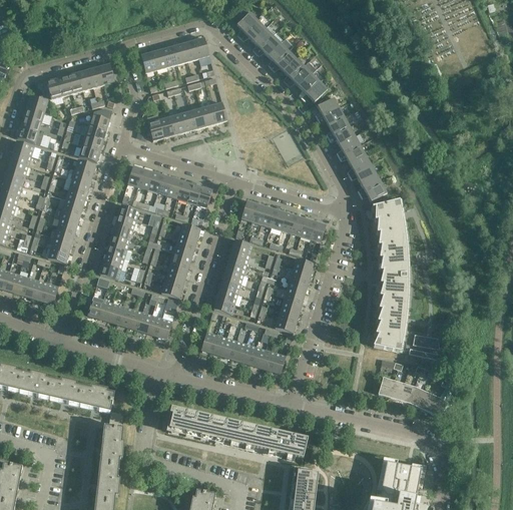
[(240,21),(236,25),(242,30),(237,33),(237,34),(240,37),(244,33),(258,19),(249,11),(243,6),(234,15),(240,21)]
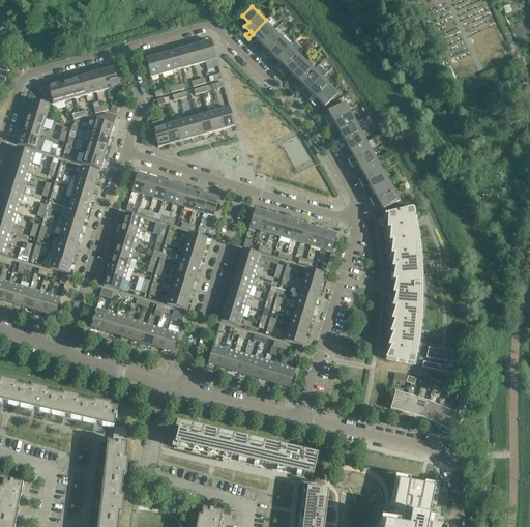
[(266,20),(253,34),(248,38),(252,41),(253,41),(256,36),(261,41),(274,28),(266,20)]
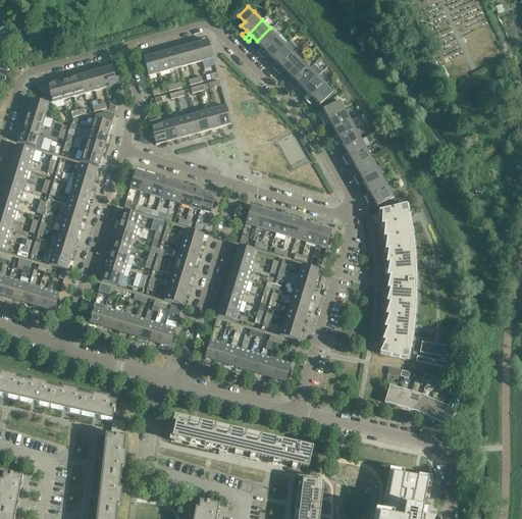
[(270,28),(257,41),(262,46),(257,50),(260,53),(265,49),(278,36),(270,28)]
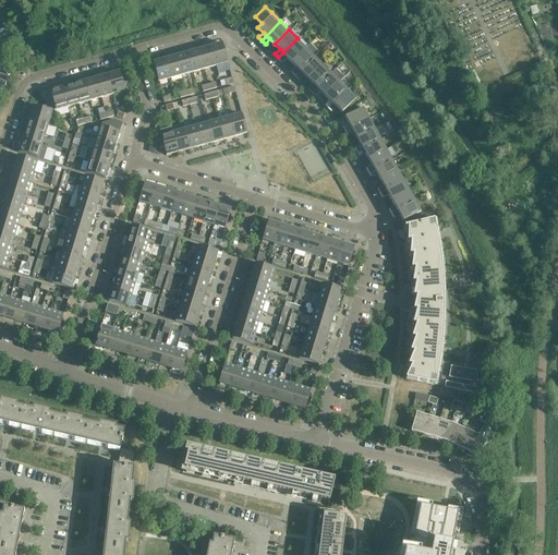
[(298,38),(283,52),(278,57),(282,60),(286,55),(291,60),(305,46),(298,38)]
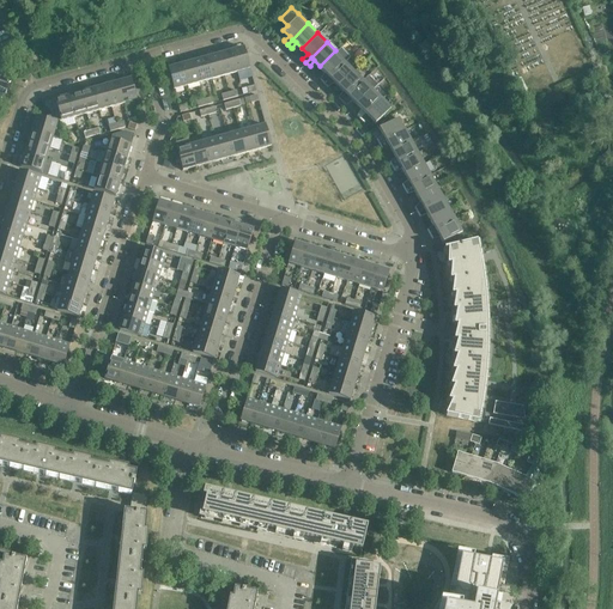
[(244,44),(231,48),(237,69),(250,66),(244,44)]
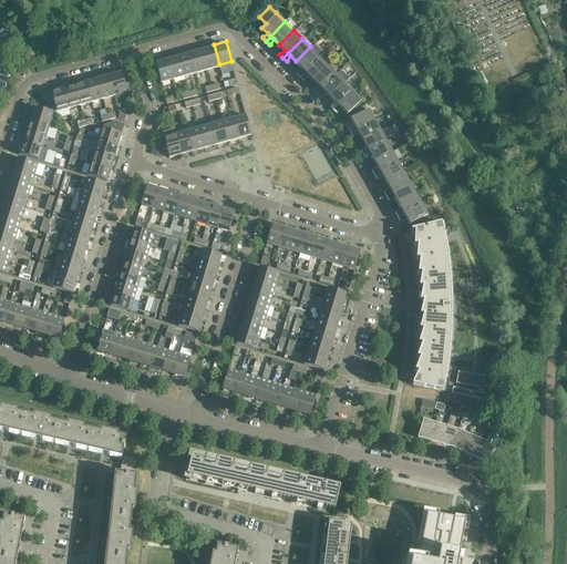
[(214,44),(203,48),(207,67),(219,64),(214,44)]
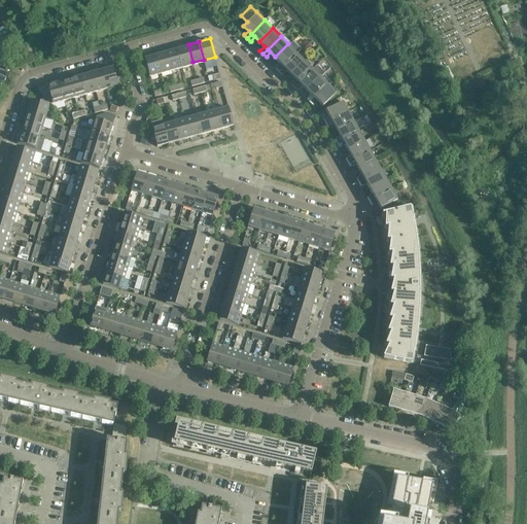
[(288,43),(275,57),(280,63),(276,66),(275,66),(279,69),(283,65),(296,51),(288,43)]
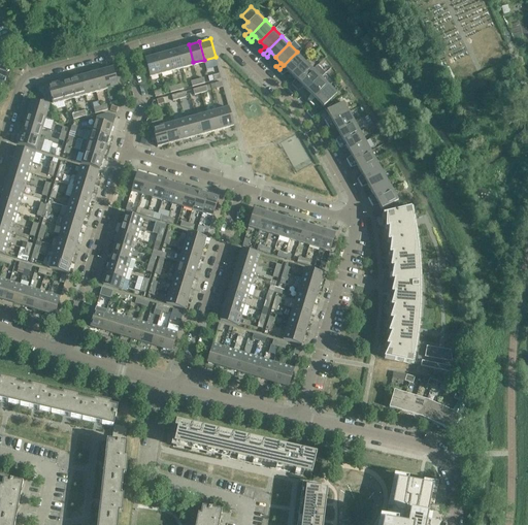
[(189,44),(177,46),(183,65),(193,62),(189,44)]
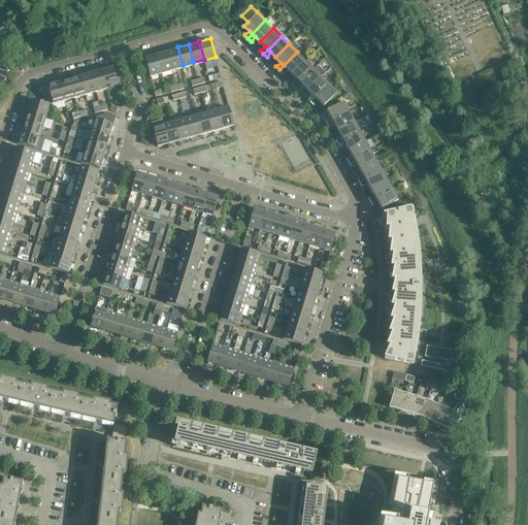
[(177,46),(167,50),(172,68),(183,65),(177,46)]
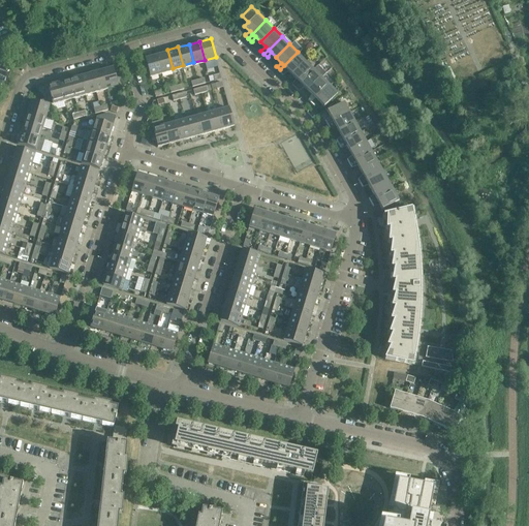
[(167,50),(156,53),(161,71),(173,68),(167,50)]
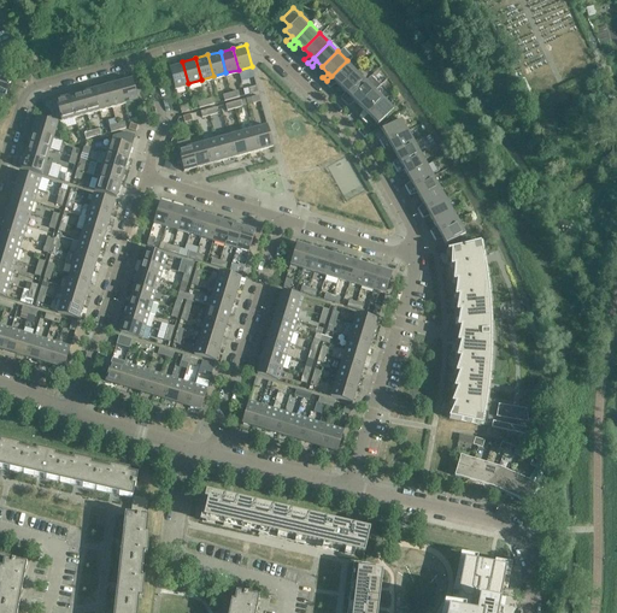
[(347,60),(331,76),(327,81),(330,86),(330,84),(335,80),(341,86),(357,69),(347,60)]
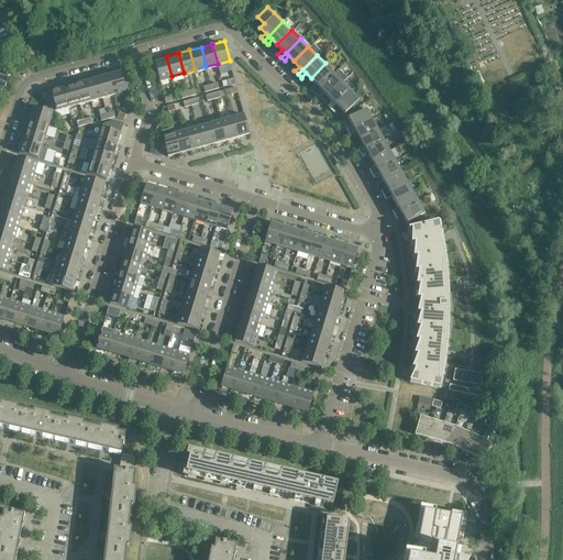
[(166,56),(154,59),(159,79),(172,76),(166,56)]
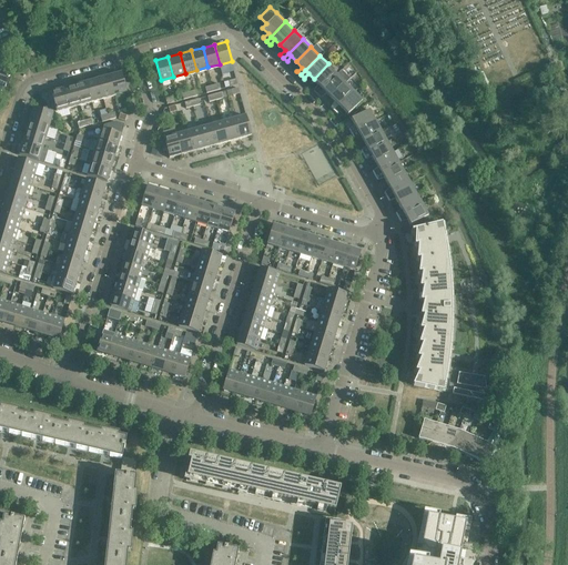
[(328,63),(314,79),(320,84),(314,88),(317,92),(322,87),(336,72),(328,63)]
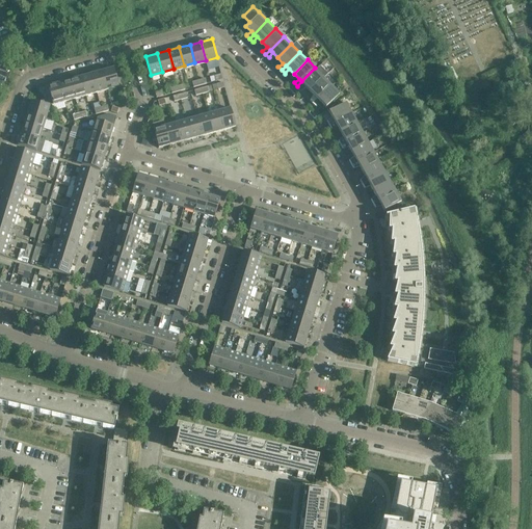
[(114,65),(103,69),(108,87),(120,84),(114,65)]
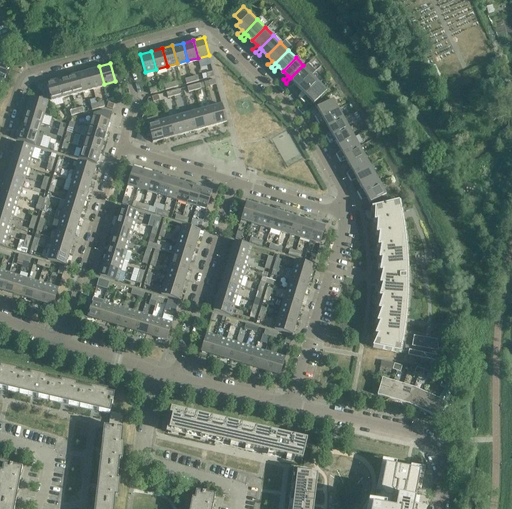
[(303,65),(290,78),(286,83),(289,86),(290,85),(293,81),(298,86),(311,73),(303,65)]
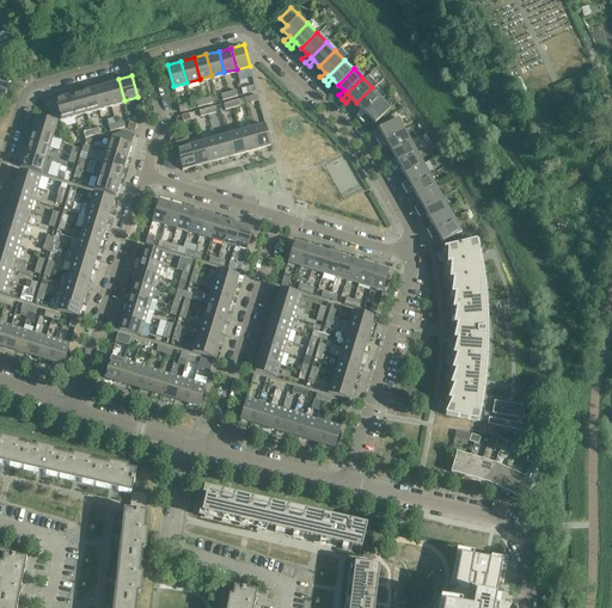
[(118,79),(105,81),(111,103),(124,100),(118,79)]
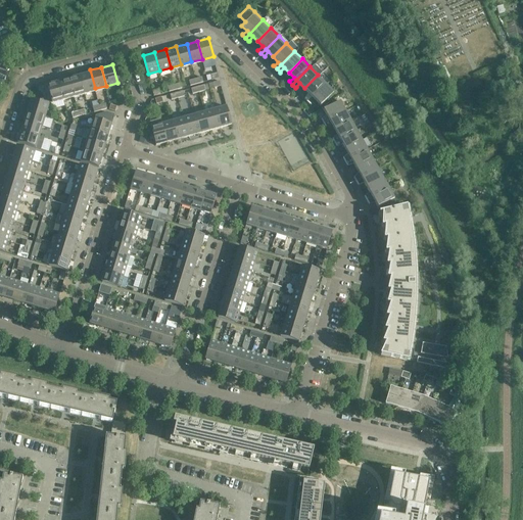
[(90,69),(80,73),(85,91),(95,88),(90,69)]
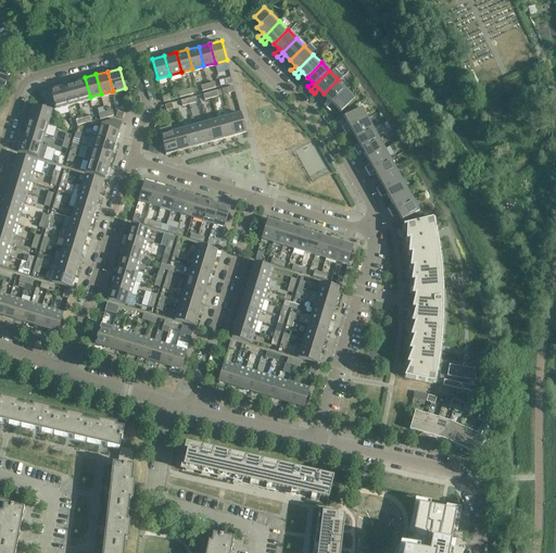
[(85,77),(73,80),(78,100),(90,97),(85,77)]
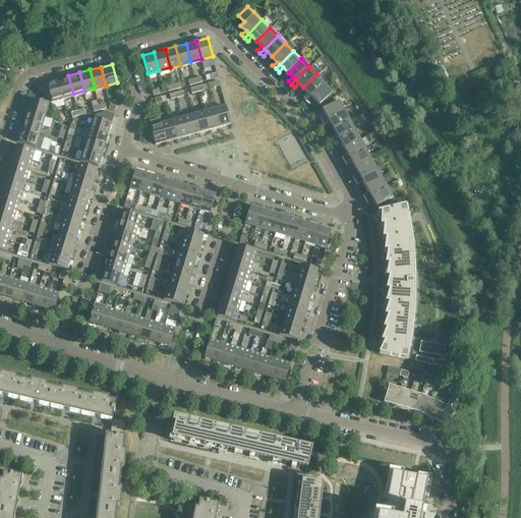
[(316,74),(303,88),(308,93),(303,96),(303,97),(306,100),(311,95),(325,81),(316,74)]
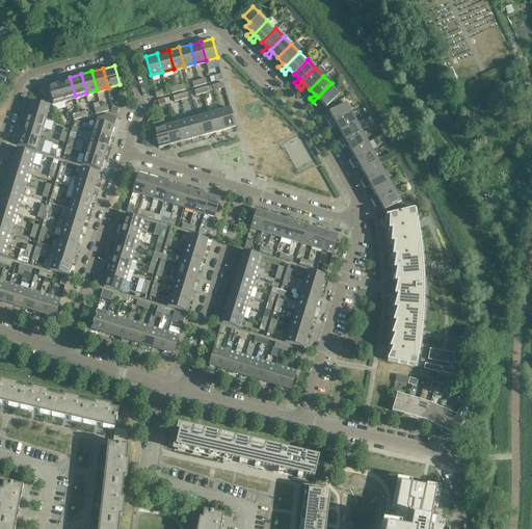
[(70,77),(59,80),(64,99),(75,96),(70,77)]
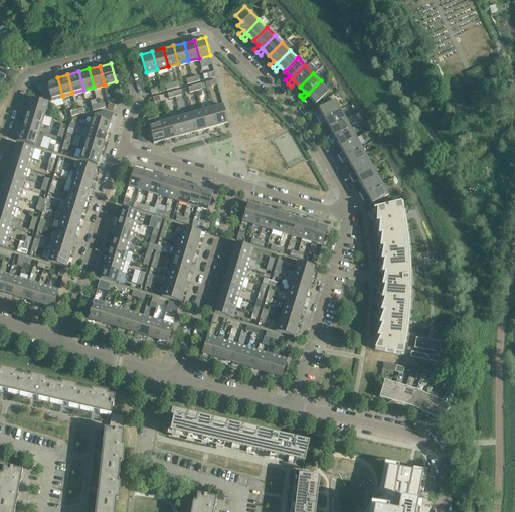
[(57,77),(46,80),(48,88),(43,93),(49,99),(51,98),(51,99),(62,96),(57,77)]
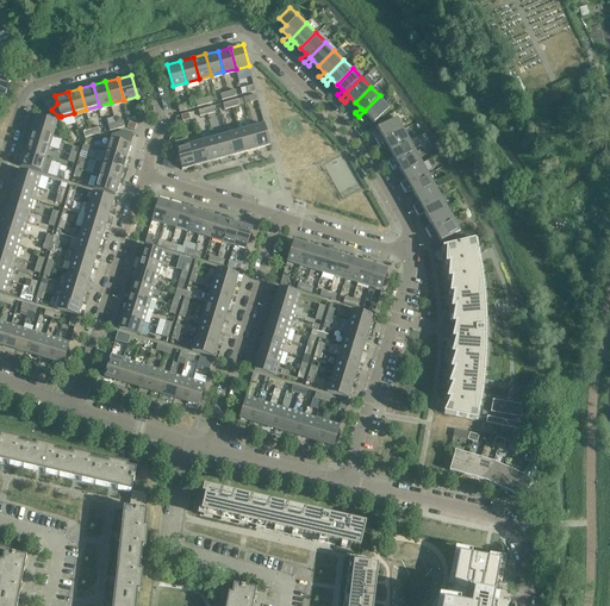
[(380,95),(365,111),(359,117),(363,120),(367,114),(374,120),(390,105),(380,95)]
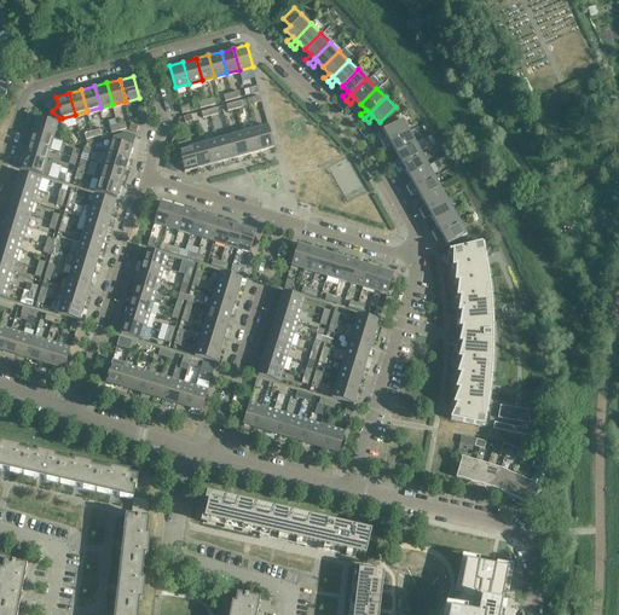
[(36,114),(33,127),(55,134),(58,121),(57,121),(59,119),(52,111),(46,117),(36,114)]
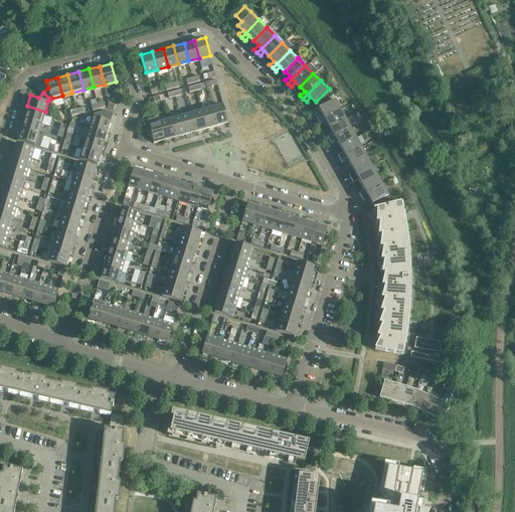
[(335,97),(319,107),(322,113),(317,115),(319,119),(324,116),(340,107),(335,97)]
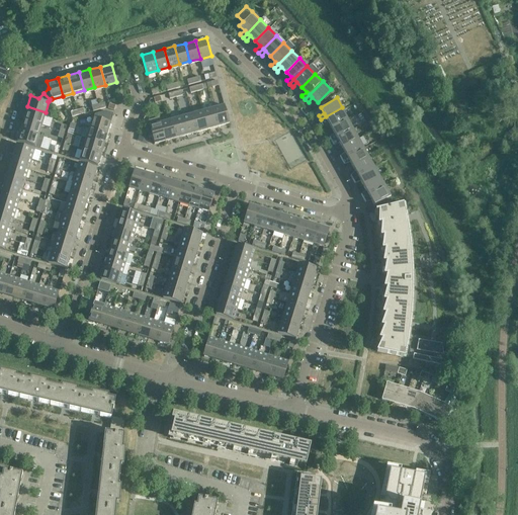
[(225,102),(213,105),(219,123),(230,120),(225,102)]
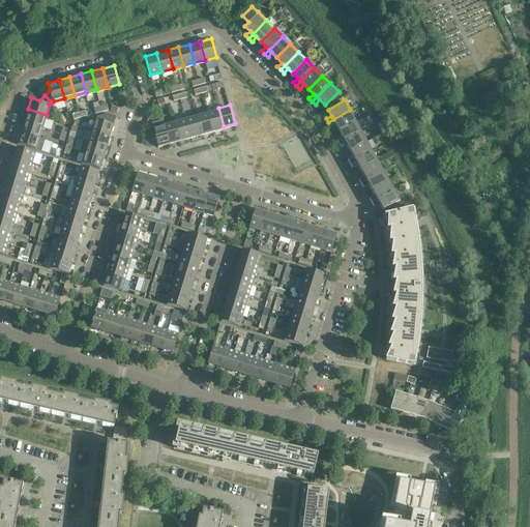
[(218,108),(207,111),(212,129),(224,126),(218,108)]
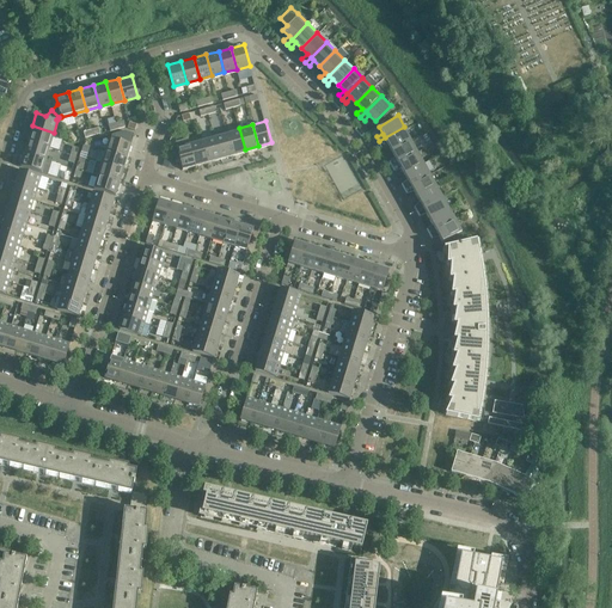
[(32,126),(29,137),(50,145),(54,133),(32,126)]
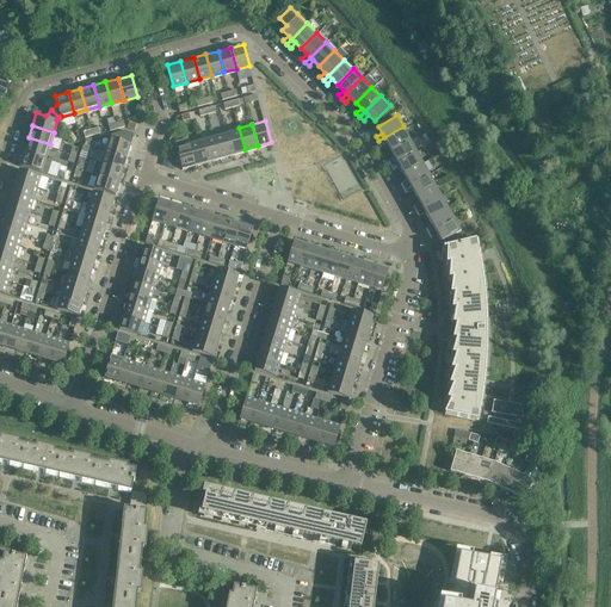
[(403,127),(384,137),(378,141),(381,146),(382,146),(387,142),(390,149),(411,138),(403,127)]
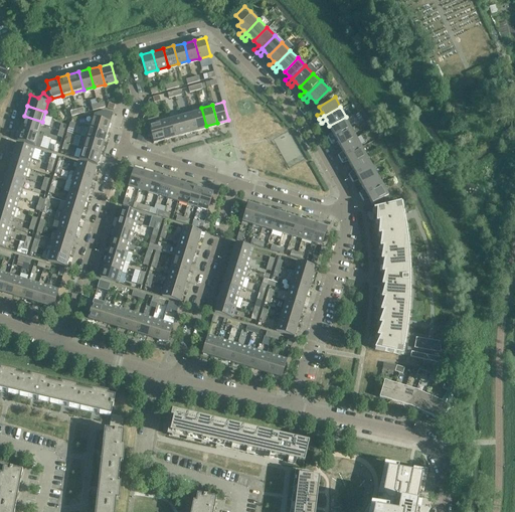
[(201,108),(191,111),(196,129),(206,126),(201,108)]
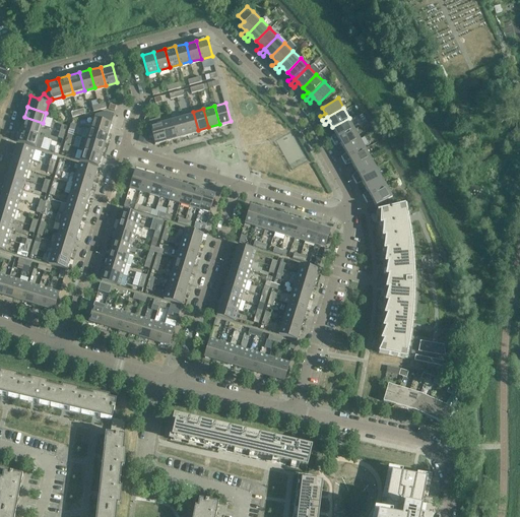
[(193,112),(182,115),(187,133),(198,130),(193,112)]
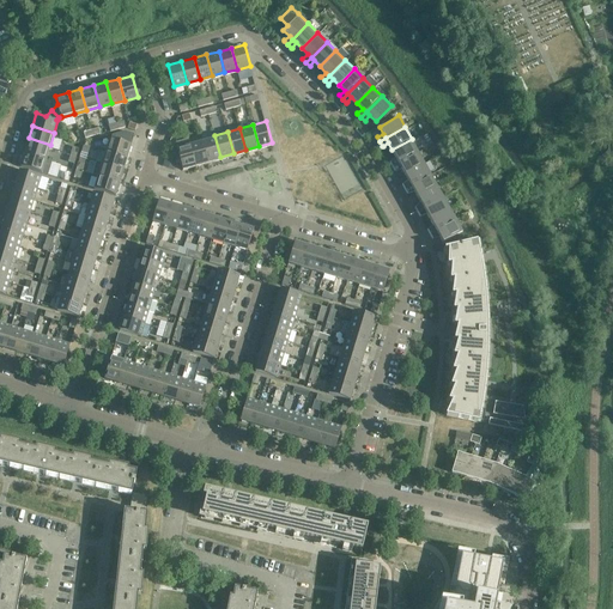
[(110,135),(105,148),(127,154),(131,142),(110,135)]
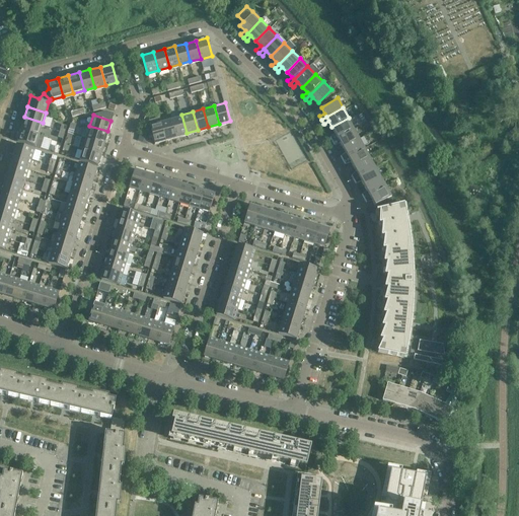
[(181,115),(171,118),(176,136),(187,133),(181,115)]
